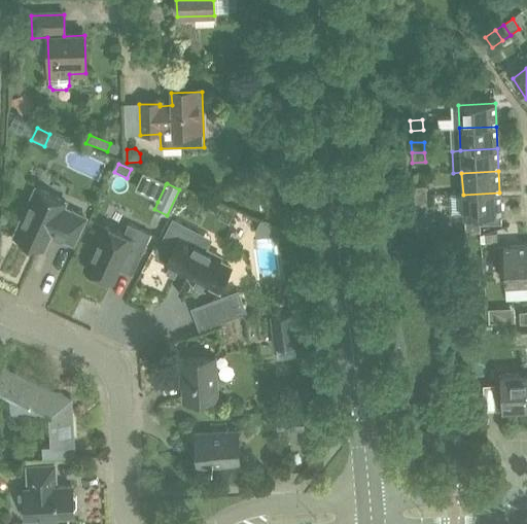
[(414,187),(414,198),(426,197),(426,186),(414,187)]
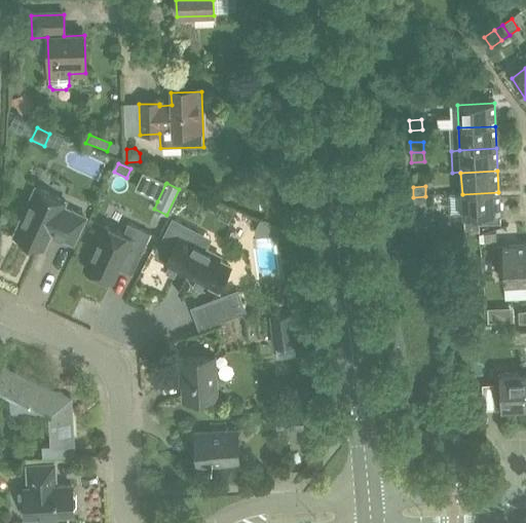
[(66,203),(35,190),(13,238),(43,252),(50,235),(73,246),(85,219),(63,209),(66,203)]
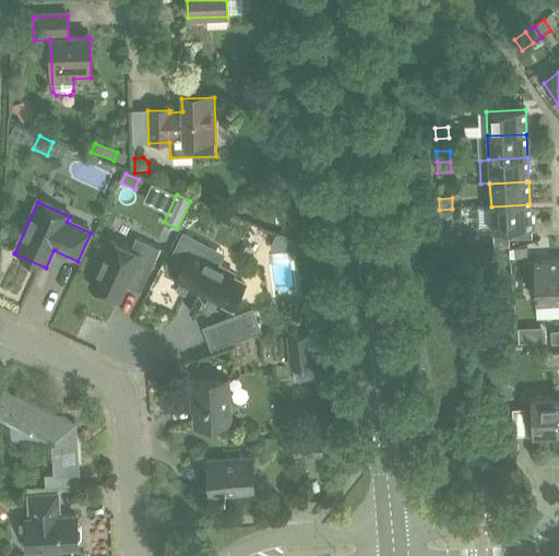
[(530,204),(491,206),(492,231),(531,229),(530,204)]
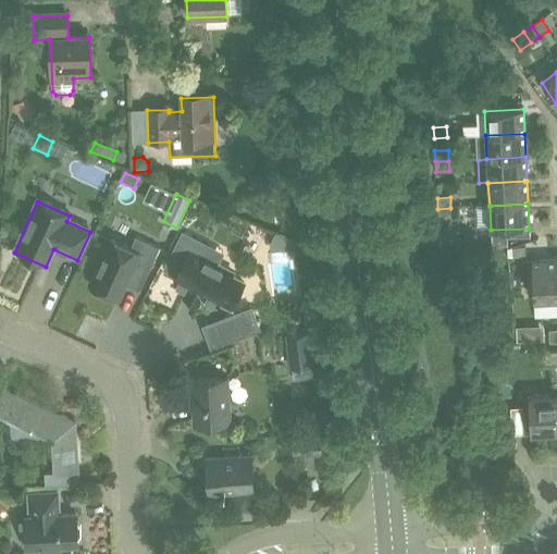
[(264,206),(262,214),(271,217),(272,208),(264,206)]
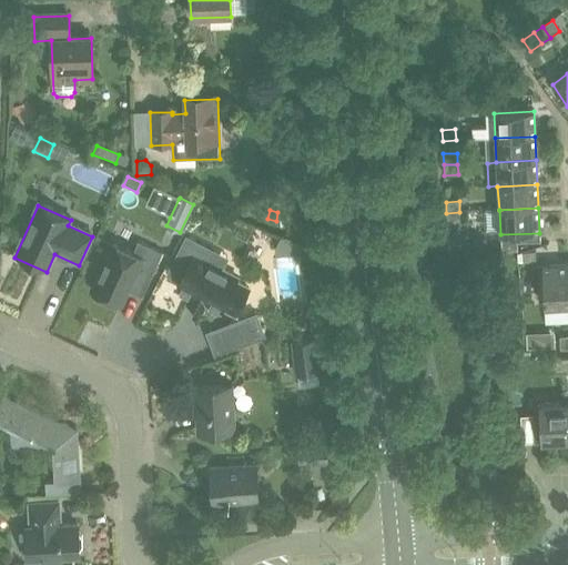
[(459,212),(446,213),(447,224),(460,223),(459,212)]
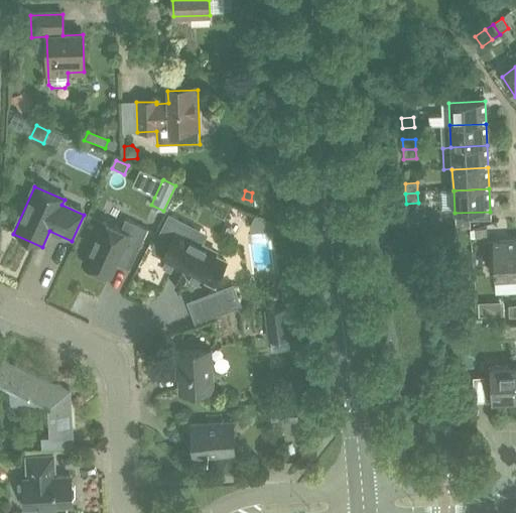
[(191,228),(169,217),(154,245),(166,251),(160,264),(173,271),(172,273),(185,279),(186,277),(200,284),(202,280),(214,286),(226,263),(214,257),(216,254),(186,239),(191,228)]
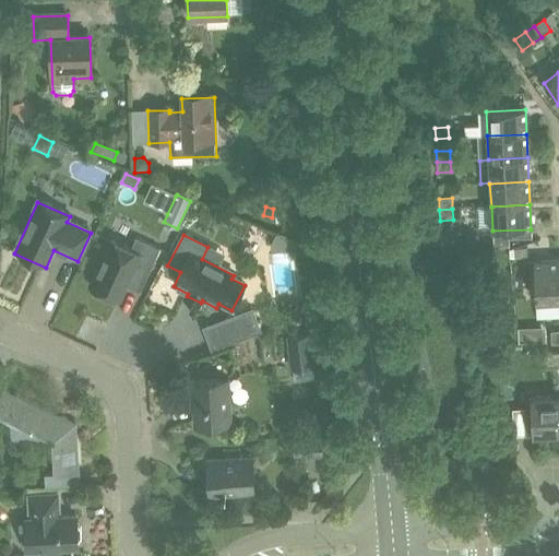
[(130,251),(110,243),(90,288),(119,302),(135,268),(149,274),(159,250),(135,239),(130,251)]
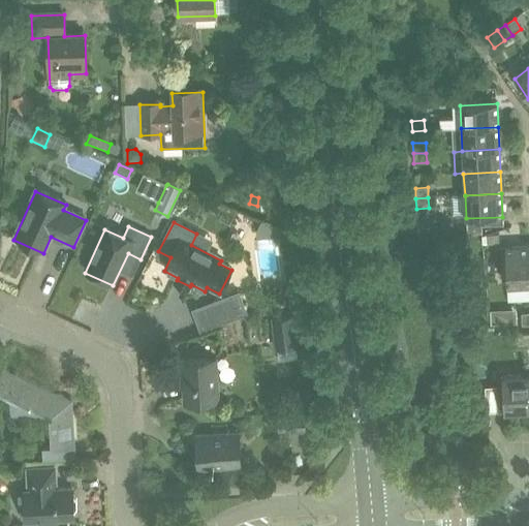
[(528,284),(528,272),(528,248),(504,249),(506,286),(528,284)]
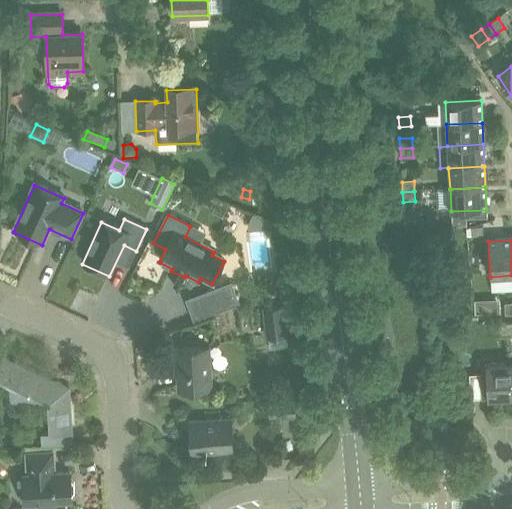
[(236,282),(195,298),(203,319),(244,303),(236,282)]
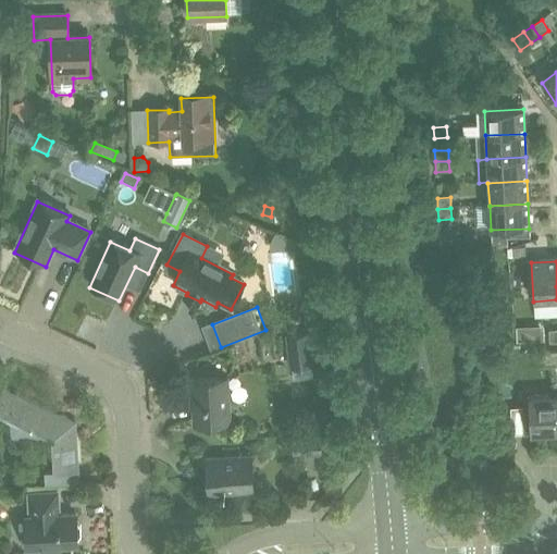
[(534,328),(527,328),(516,328),(516,343),(527,343),(534,343),(534,342),(534,333),(534,328)]
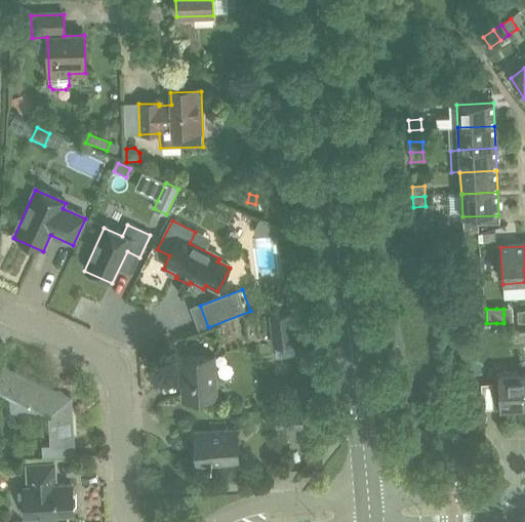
[(290,315),(269,318),(273,349),(294,347),(290,315)]
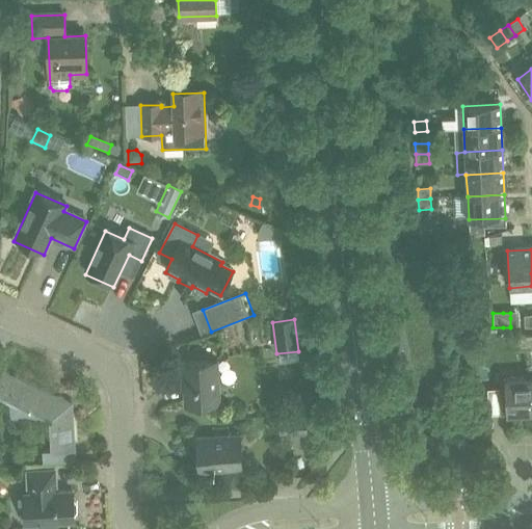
[(528,349),(527,337),(517,337),(519,350),(528,349)]
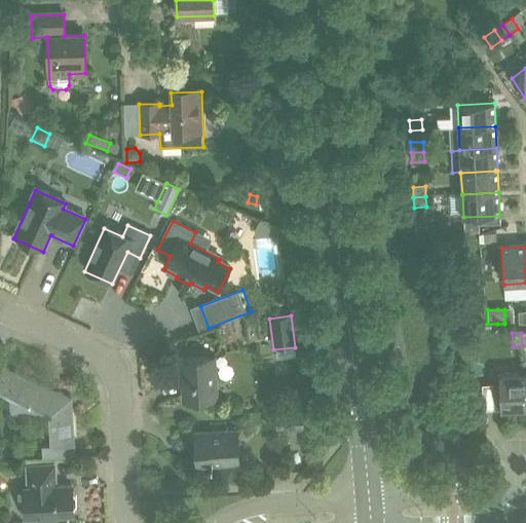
[(183,400),(216,399),(214,358),(179,360),(180,375),(182,375),(183,400)]
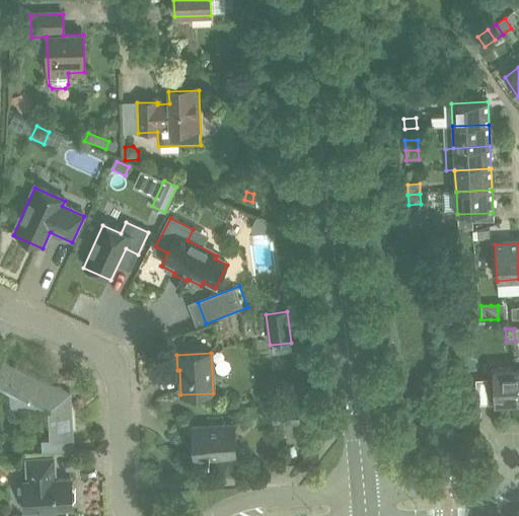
[(0,387),(48,409),(50,442),(72,440),(69,393),(0,362),(0,387)]
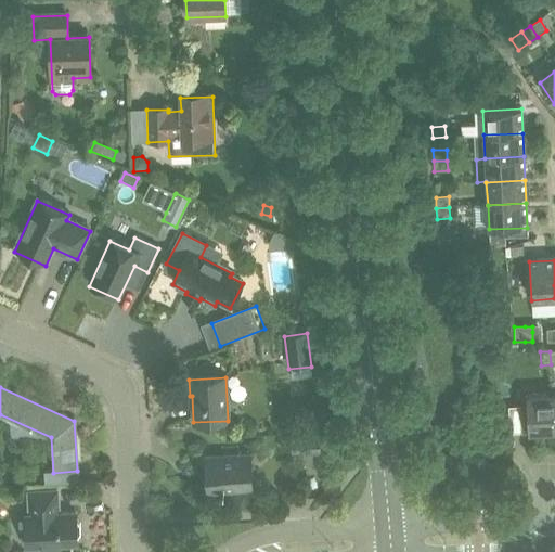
[(554,431),(552,395),(527,396),(528,419),(523,419),(523,433),(554,431)]
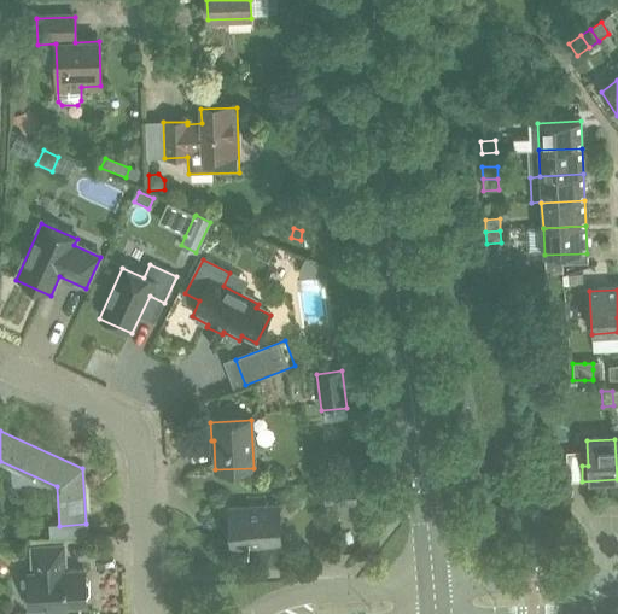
[(325,484),(326,507),(359,506),(357,481),(325,484)]
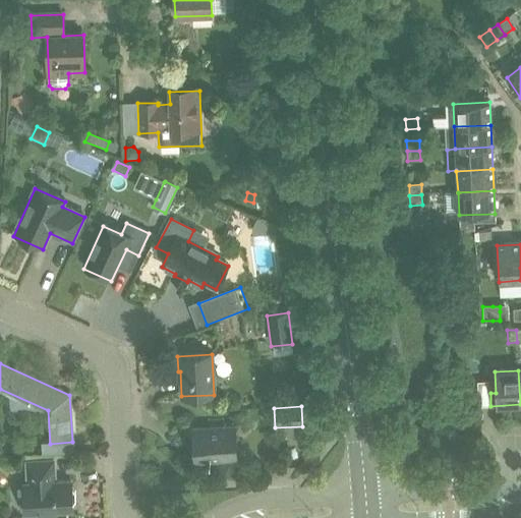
[(195,461),(235,459),(234,426),(193,428),(195,461)]
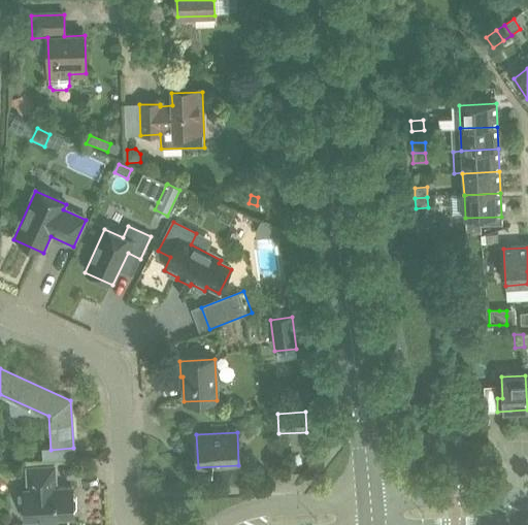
[(73,512),(76,507),(76,498),(72,495),(72,494),(72,488),(55,489),(54,467),(27,469),(28,491),(24,491),(26,521),(73,518),(73,512)]
